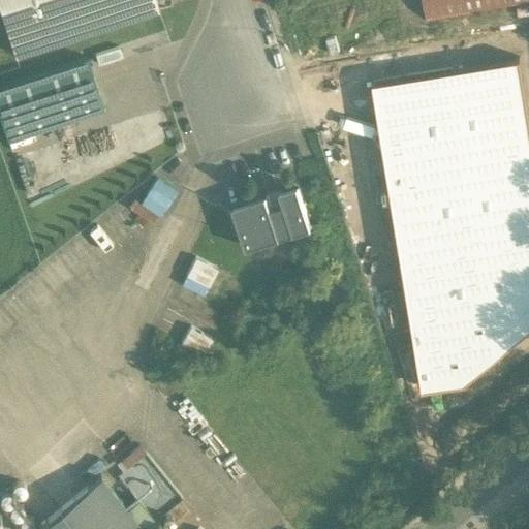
[(154,0),(0,0),(0,10),(13,54),(157,6),(154,0)]
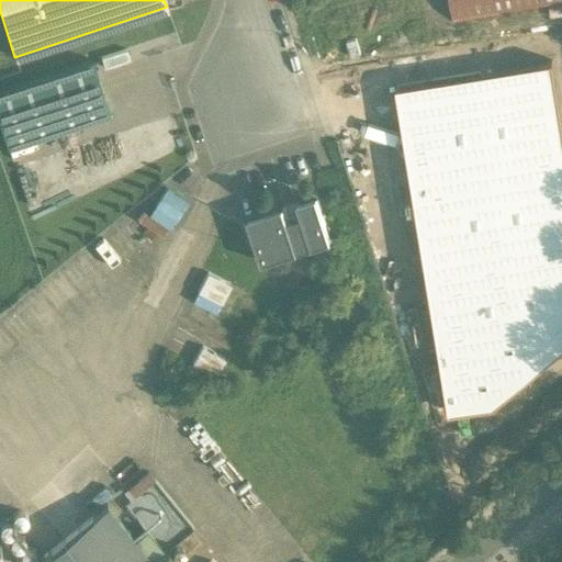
[(561,0),(449,0),(452,20),(561,1),(561,0)]
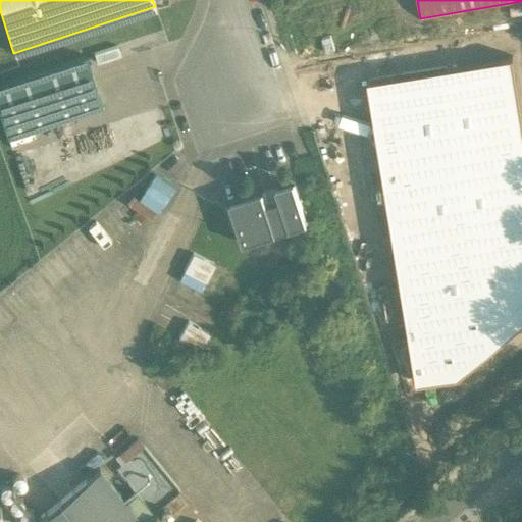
[(85,55),(0,82),(0,116),(6,136),(101,105),(85,55)]
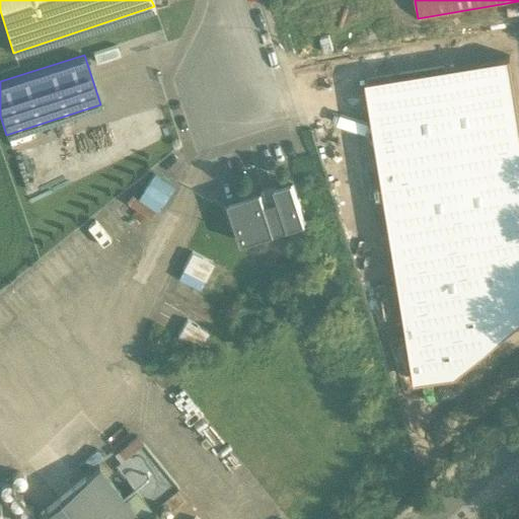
[(154,171),(140,197),(159,209),(174,183),(154,171)]
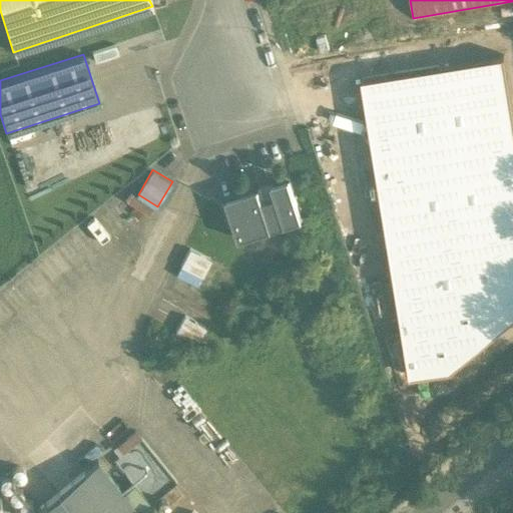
[(259,191),(225,202),(237,238),(270,227),(270,226),(284,222),(284,223),(301,217),(289,181),(272,187),(275,195),(261,199),(259,191)]
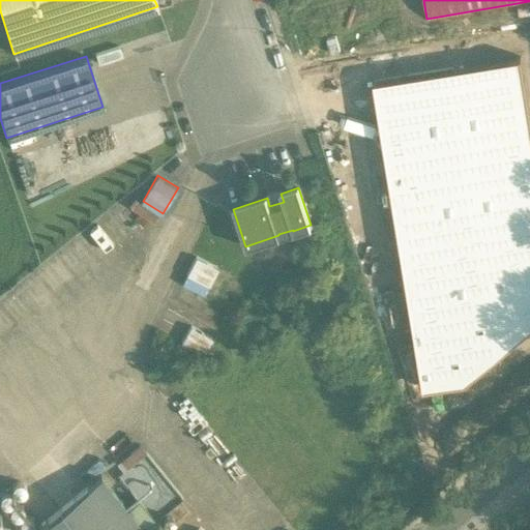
[(207,292),(219,264),(196,255),(184,283),(207,292)]
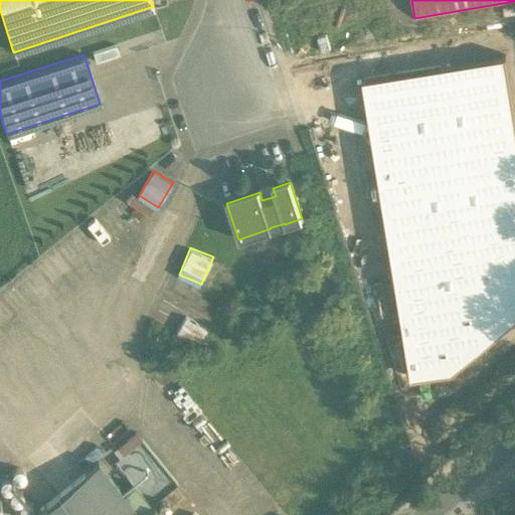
[(185,316),(178,334),(199,342),(207,325),(185,316)]
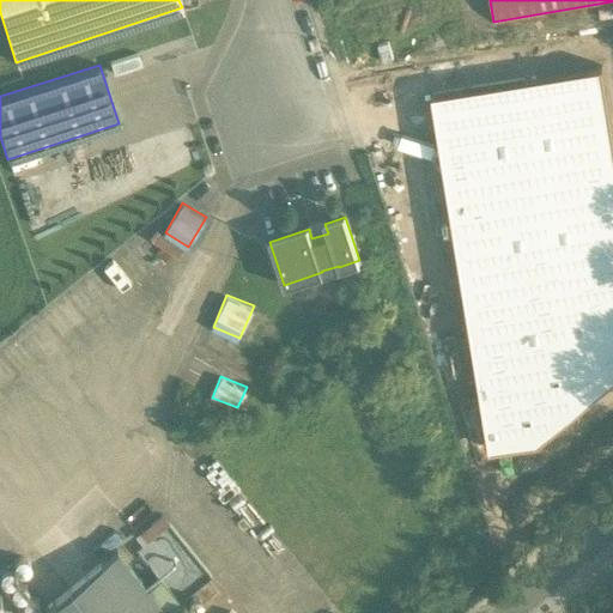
[(144,586),(114,548),(35,612),(218,612),(232,602),(210,575),(178,600),(157,575),(144,586)]
